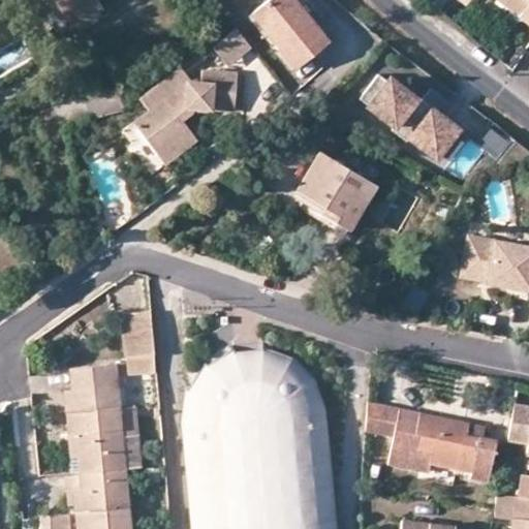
[(103,1),(101,0),(58,0),(75,29),(92,19),(87,11),(103,1)]
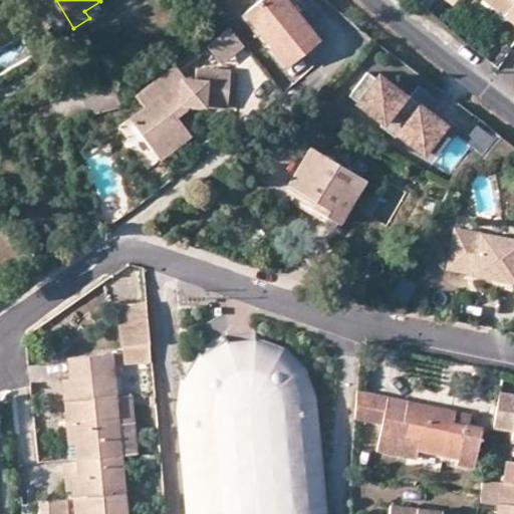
[(290,0),(253,0),(244,8),(286,59),(318,33),(290,0)]
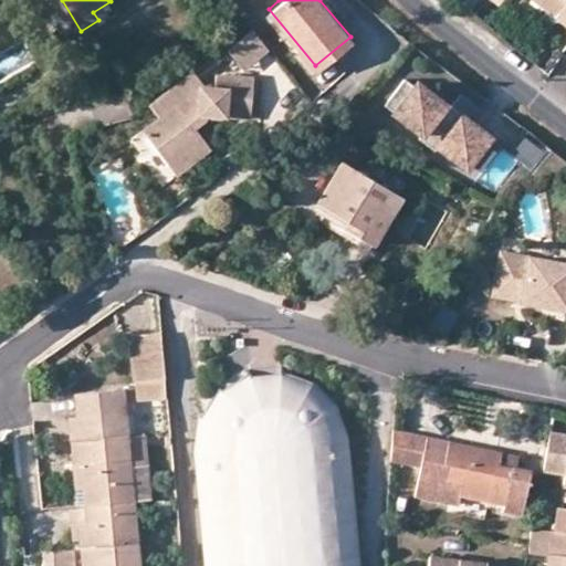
[(565,0),(533,0),(565,25),(565,0)]
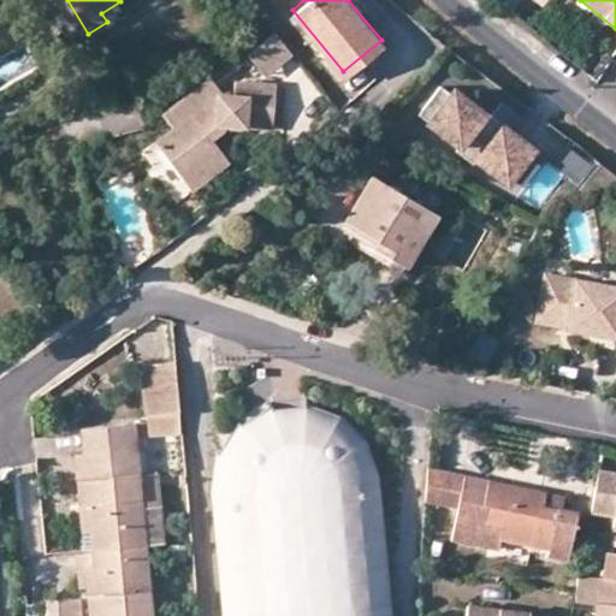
[(289,47),(272,28),(249,48),(266,67),(289,47)]
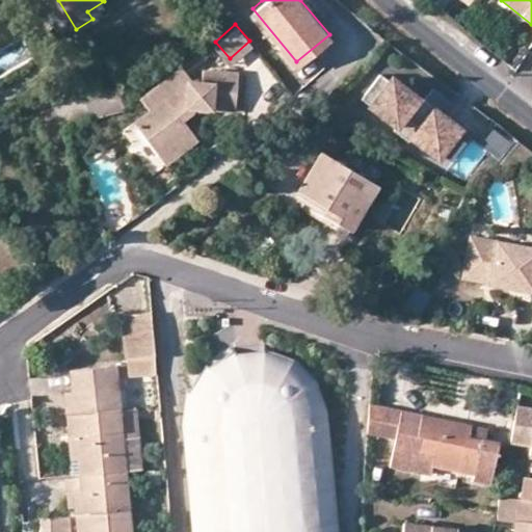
[(187,128),(180,117),(175,110),(182,104),(191,104),(232,106),(235,70),(200,68),(200,79),(189,78),(179,64),(136,97),(145,109),(133,121),(157,154),(187,128)]
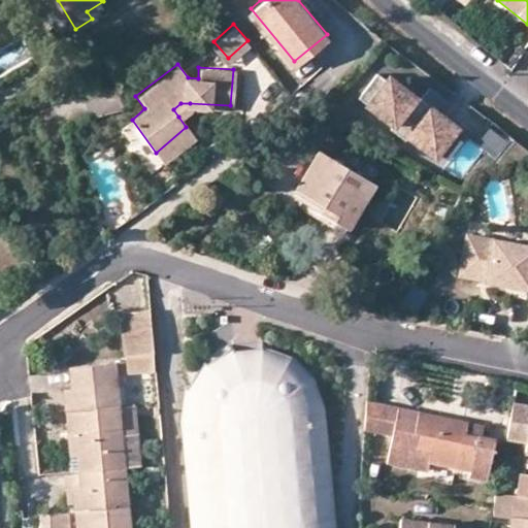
[(392,78),(382,71),(363,96),(398,123),(395,127),(410,138),(414,134),(440,155),(462,127),(434,105),(429,111),(421,105),(426,99),(427,98),(421,93),(419,95),(394,76),(392,78)]
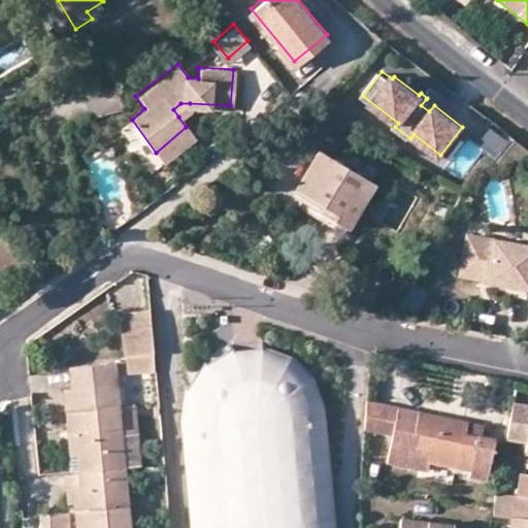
[(426,99),(421,105),(429,111),(434,105),(426,99)]
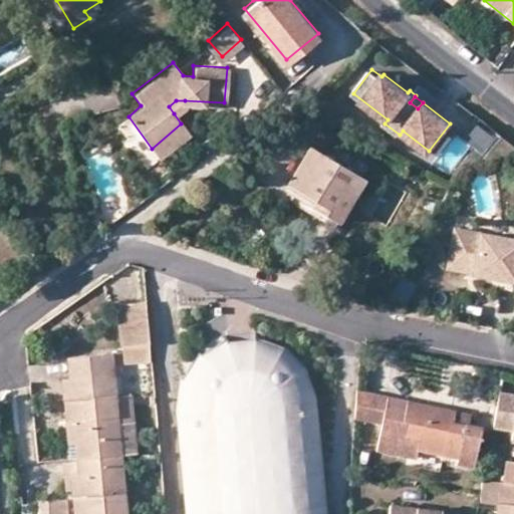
[(185,100),(176,100),(169,106),(174,113),(184,104),(185,100)]
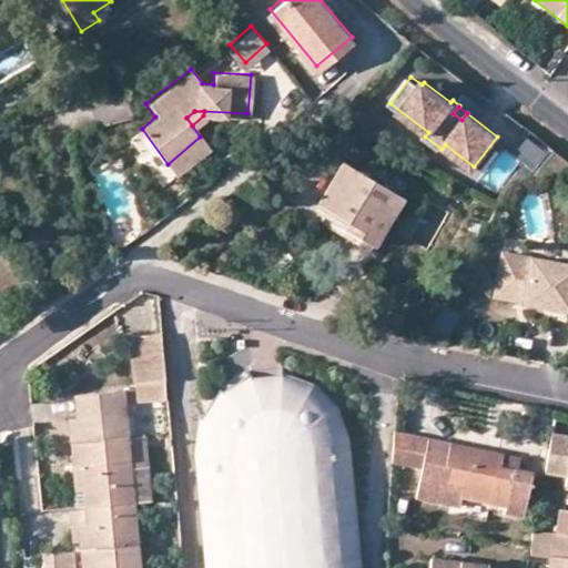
[(208,145),(200,137),(168,164),(176,172),(208,145)]
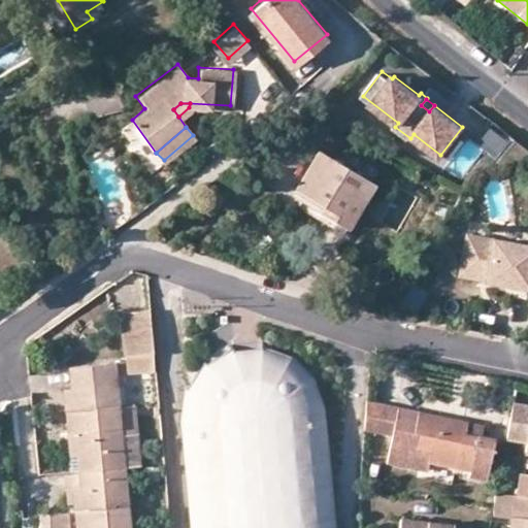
[(348,219),(372,177),(318,145),(297,180),(324,195),(320,202),(347,218),(348,219)]
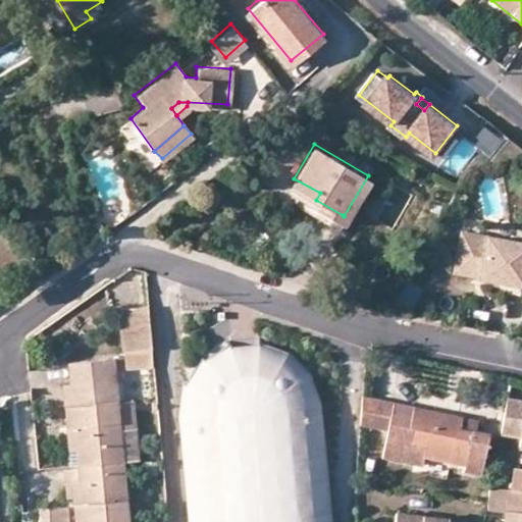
[(316,200),(320,193),(294,178),(290,185),(316,200)]
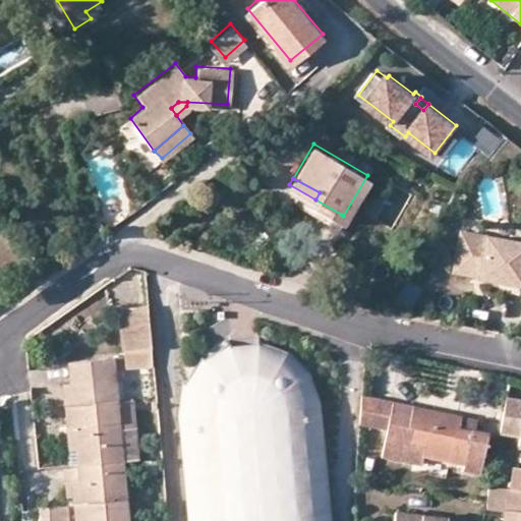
[(337,223),(342,215),(315,199),(310,207),(337,223)]
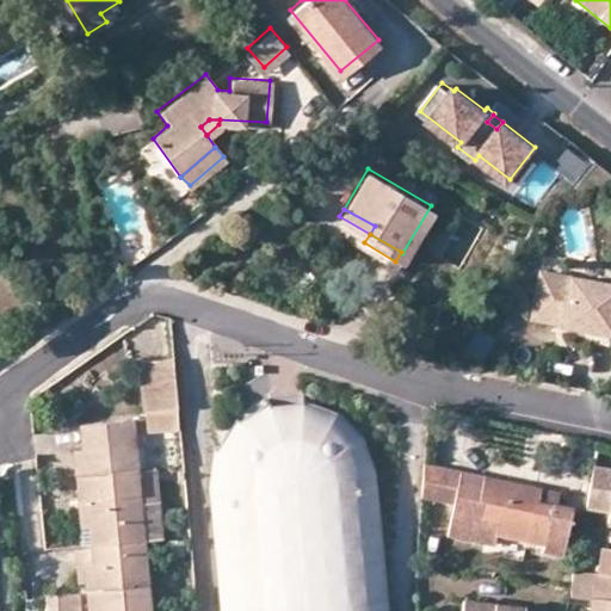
[(610,325),(610,277),(541,265),(532,312),(610,325)]
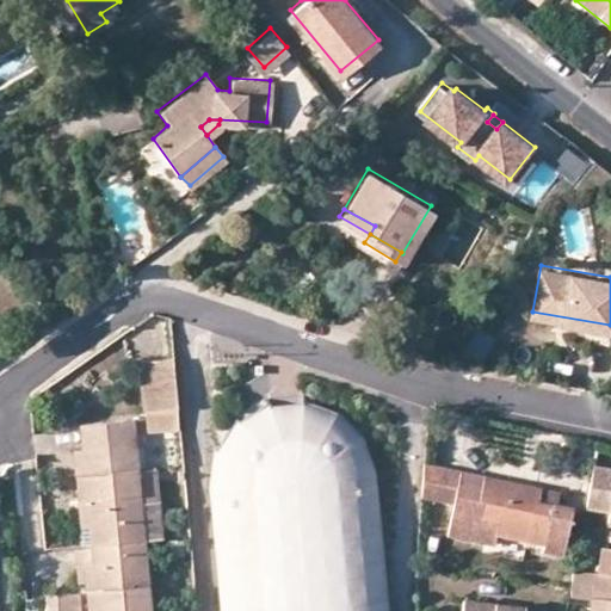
[(143,413),(178,409),(174,359),(139,363),(143,413)]
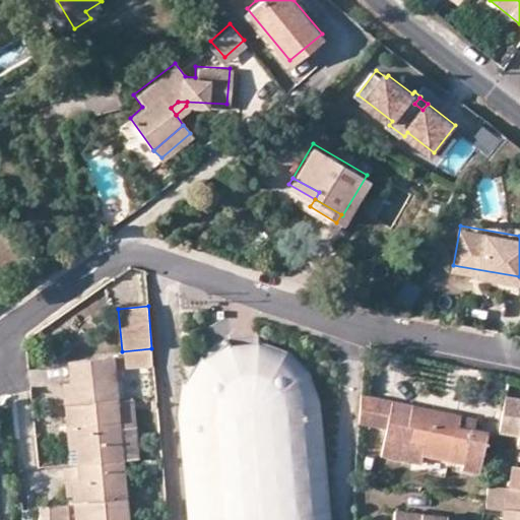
[(330,519),(328,491),(319,400),(308,374),(286,351),(259,338),(254,344),(231,347),(225,342),(199,359),(182,383),(177,413),(186,504),(187,519),(330,519)]
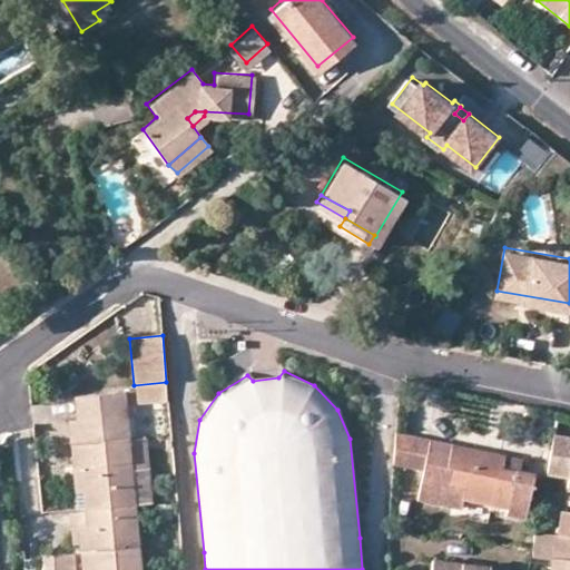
[(134,385),(136,403),(168,401),(166,382),(134,385)]
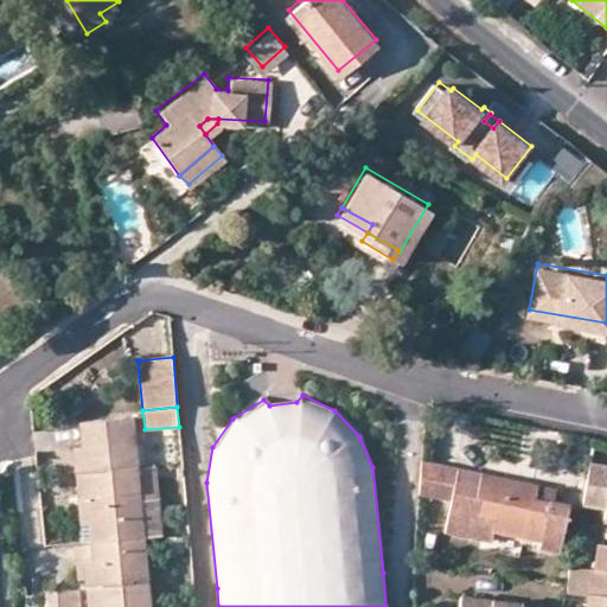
[(75,498),(84,498),(89,544),(141,538),(160,536),(152,467),(136,468),(135,464),(140,464),(139,447),(134,447),(134,441),(141,440),(139,417),(77,425),(78,448),(81,475),(71,475),(75,498)]
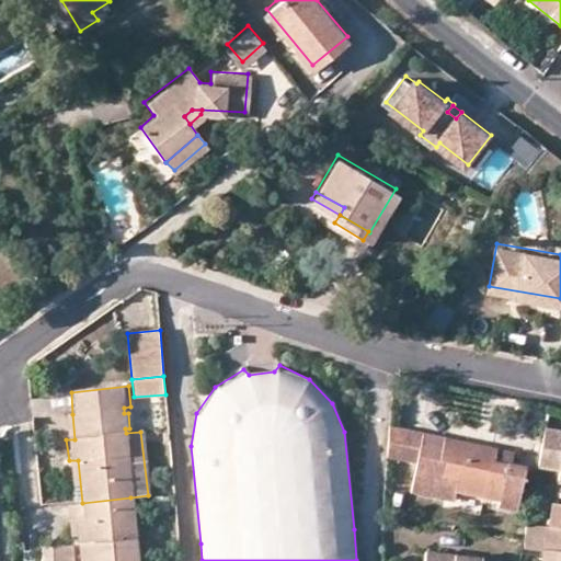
[(72,414),(64,414),(66,439),(75,439),(72,414)]
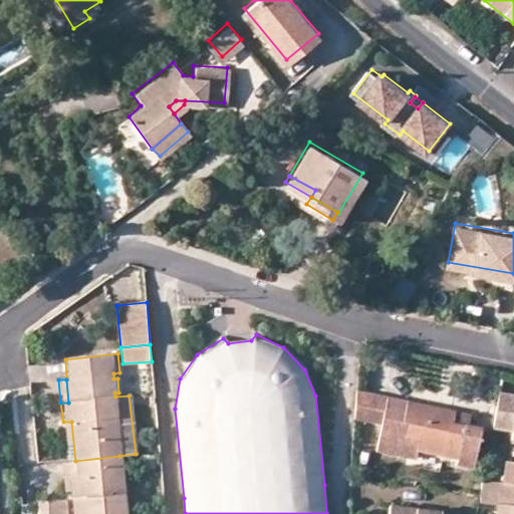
[(513,395),(499,393),(493,428),(513,430),(513,435),(512,442),(513,442),(513,395)]
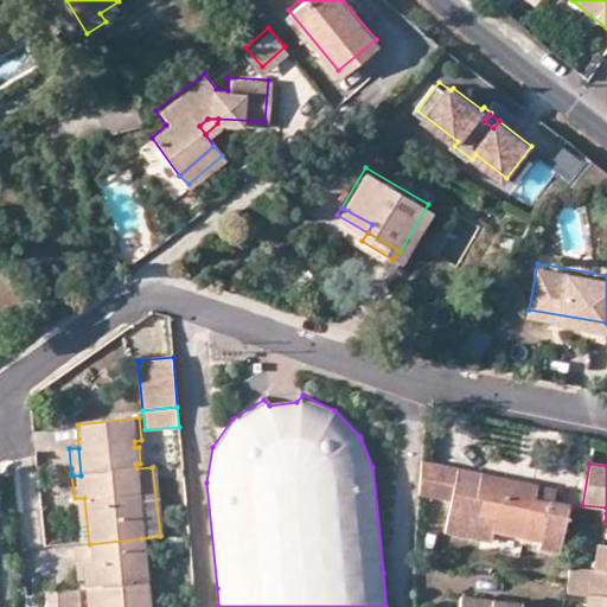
[(454,500),(460,471),(423,465),(421,494),(454,500)]
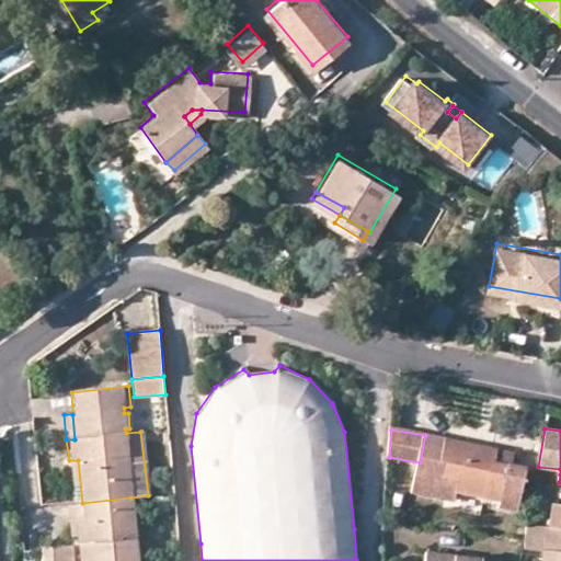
[(420,462),(415,491),(457,499),(459,489),(505,497),(504,503),(524,506),(530,466),(516,464),(496,460),(499,448),(425,435),(420,462)]
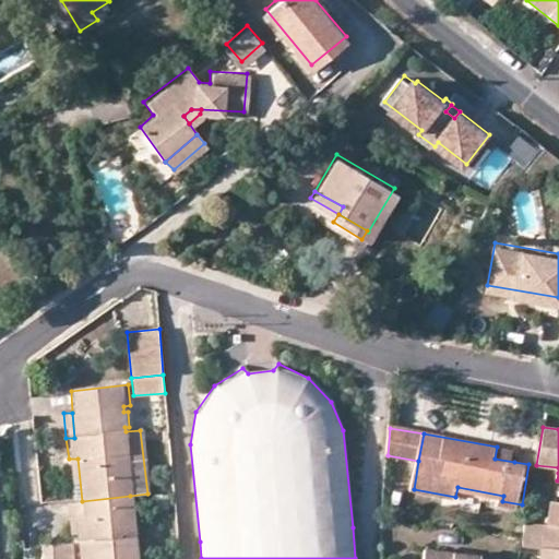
[(516,450),(497,447),(495,459),(514,462),(516,450)]
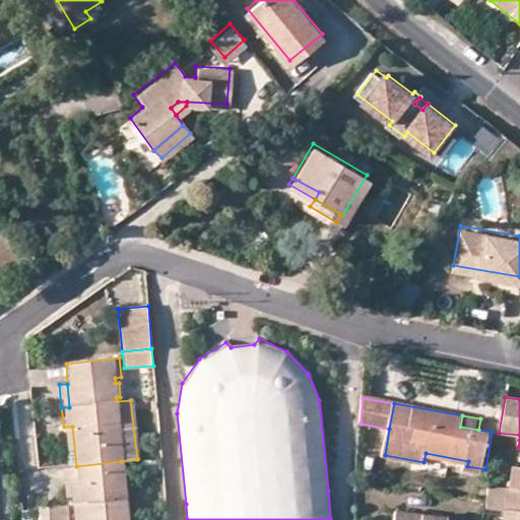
[(72,427),(64,427),(67,467),(76,466),(72,427)]
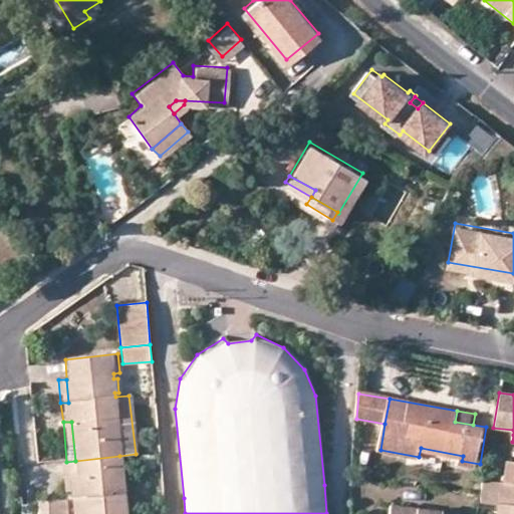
[(75,461),(76,476),(62,477),(63,492),(69,490),(71,513),(124,513),(119,456),(75,461)]
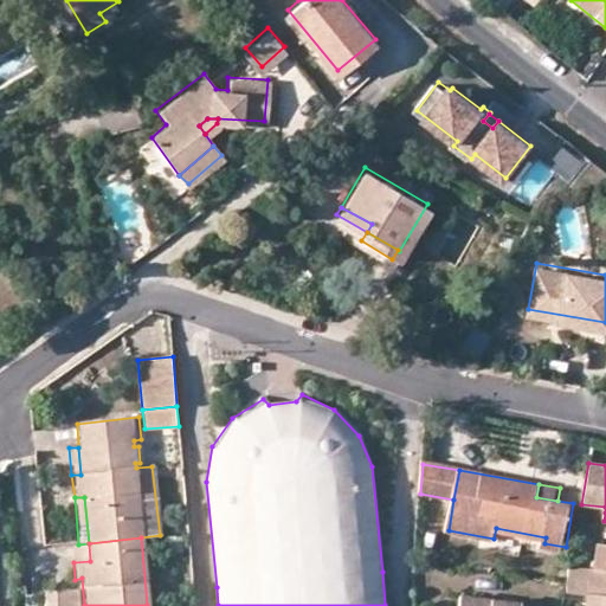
[(78,545),(71,546),(73,562),(90,561),(89,543),(78,545)]
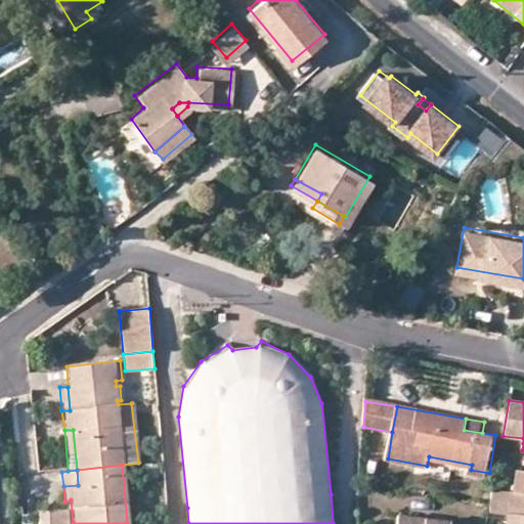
[(523,472),(517,472),(514,493),(523,494),(523,472)]
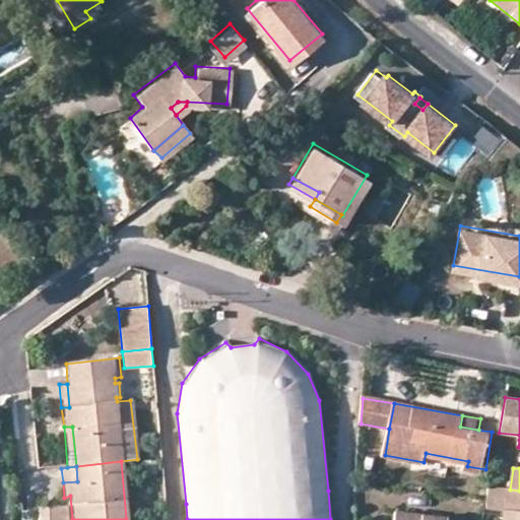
[(504,510),(503,519),(519,519),(519,491),(510,490),(489,488),(485,502),(484,508),(504,510)]
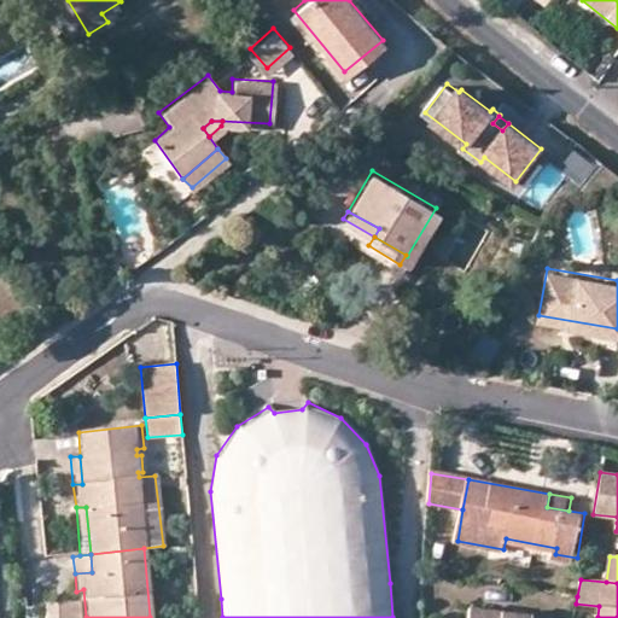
[(41,617),(69,617),(69,601),(40,604),(41,617)]
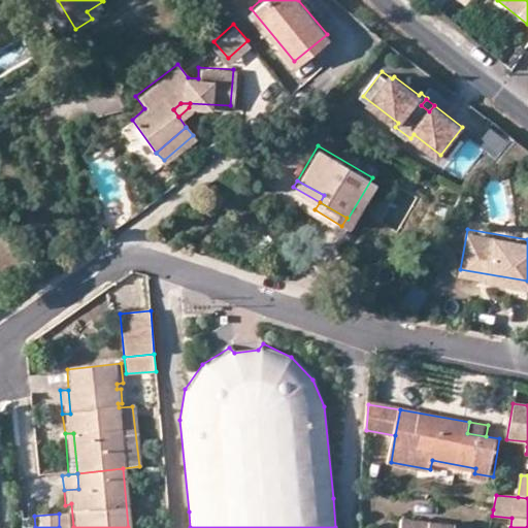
[(470,527),(401,519),(400,527),(470,527)]
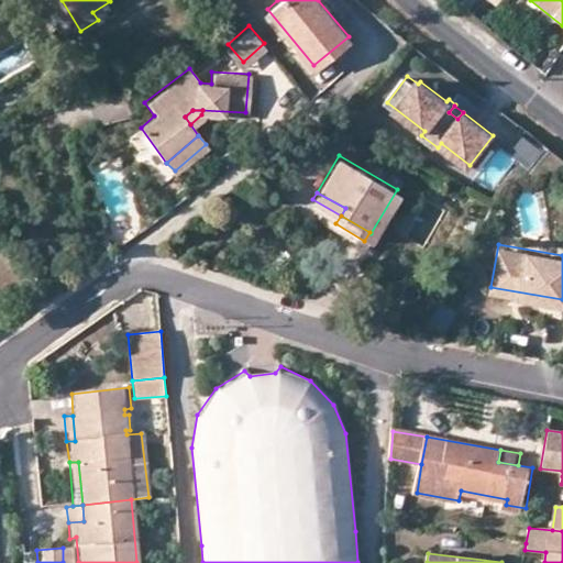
All buildings are outlined.
